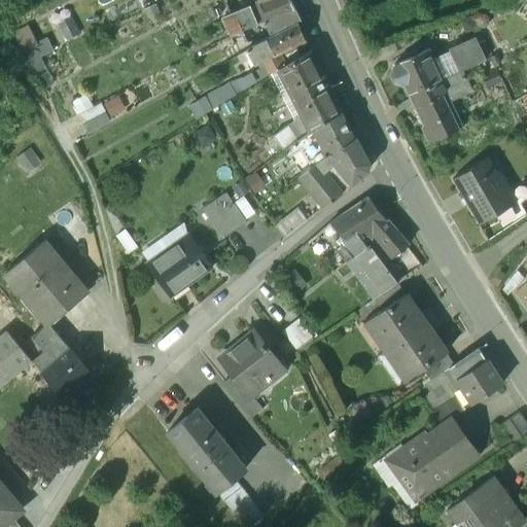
[(269,0),(260,3),(258,4),(267,23),(265,24),(272,37),(297,25),(301,23),(294,11),(289,0),(269,0)]
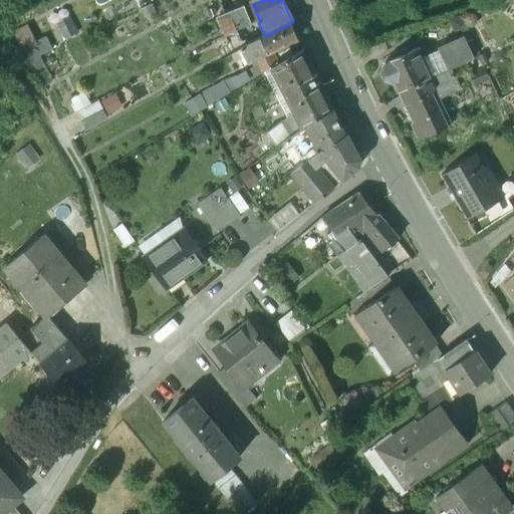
[(252,4),(244,8),(251,25),(258,23),(260,22),(252,4)]
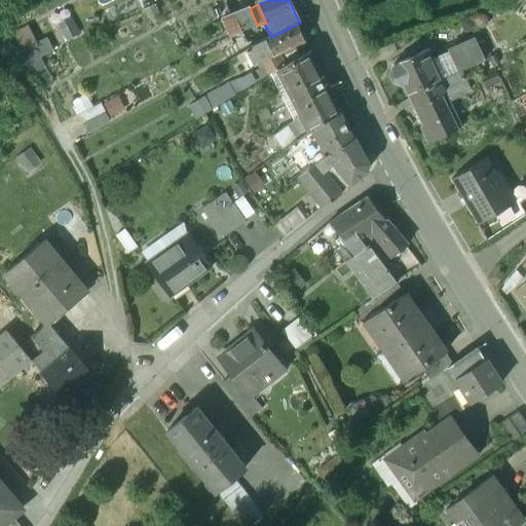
[(257,26),(250,8),(233,14),(240,33),(255,27),(257,26)]
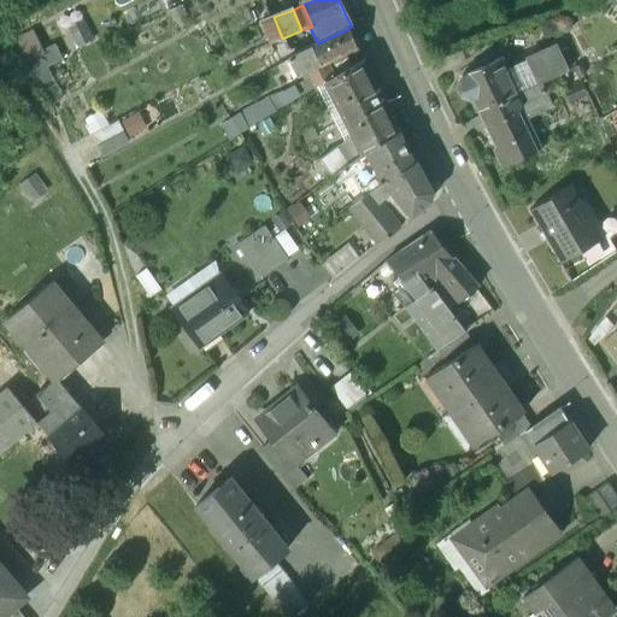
[(274,17),(264,21),(264,23),(260,24),(269,45),(282,39),(274,17)]
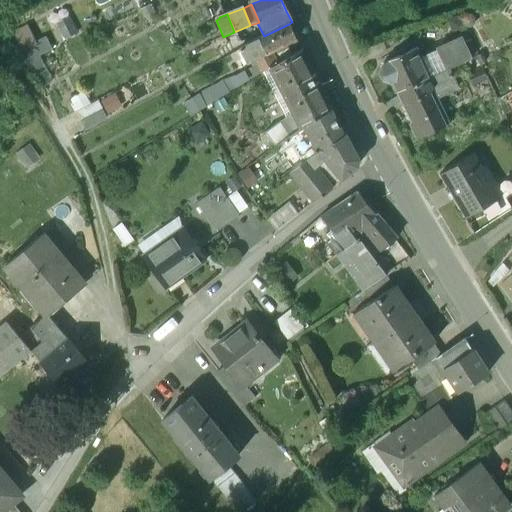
[(264,36),(248,44),(239,49),(248,66),(256,61),(257,61),(257,60),(270,54),(296,40),(289,24),(264,36)]
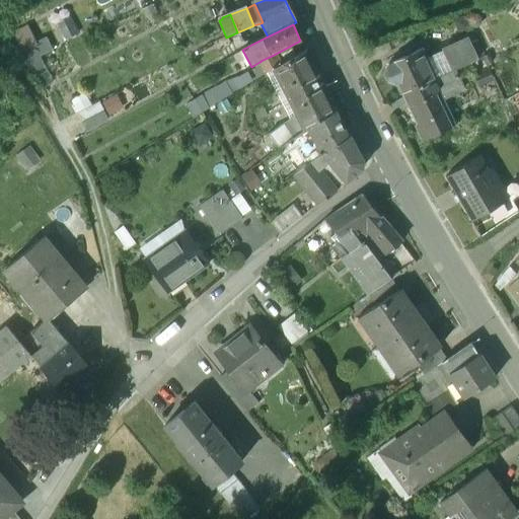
[(251,26),(237,32),(243,45),(257,39),(251,26)]
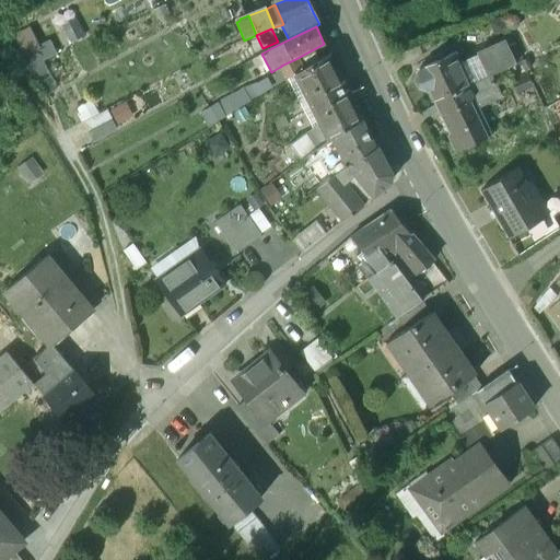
[(244,41),(230,47),(237,63),(257,53),(257,51),(263,48),(256,35),(244,41)]
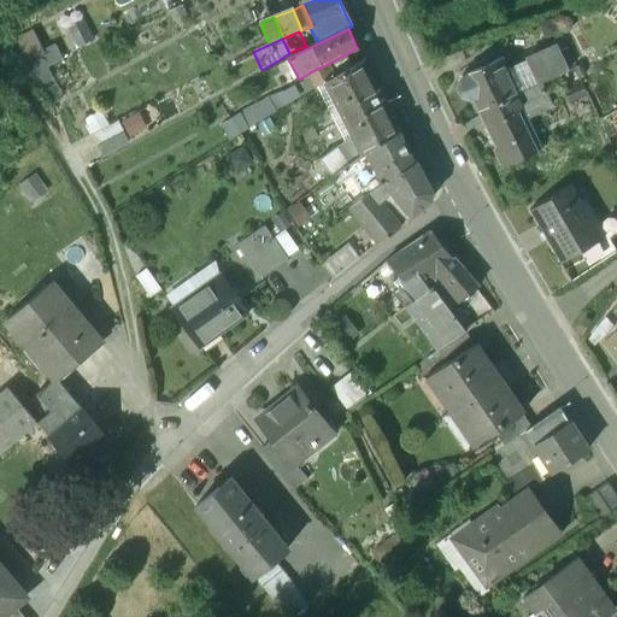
[(557,48),(529,62),(539,86),(568,72),(557,48)]
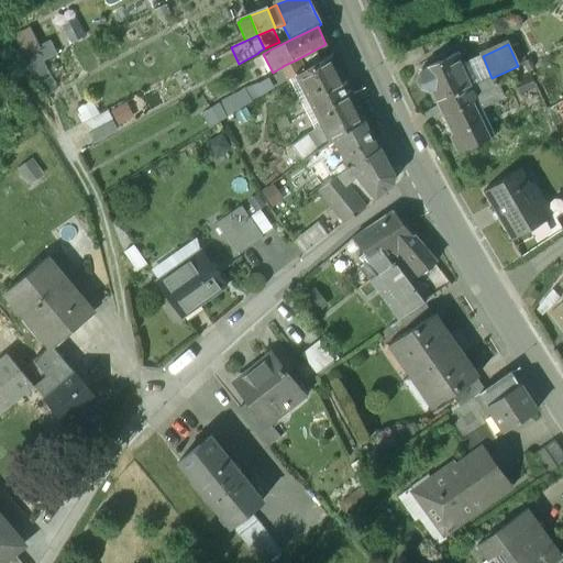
[(20,56),(42,94),(55,86),(34,48),(20,56)]
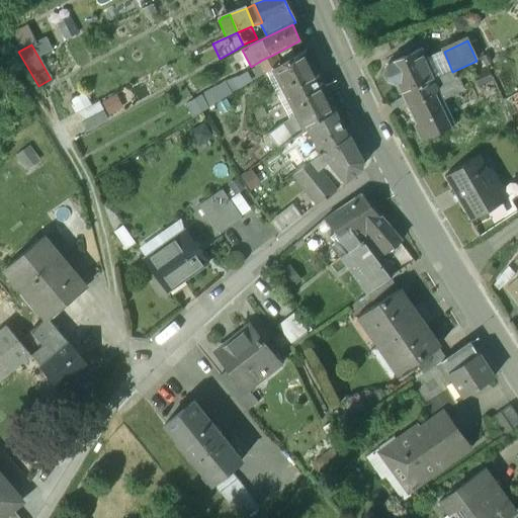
[(421,51),(387,65),(390,70),(395,80),(401,95),(403,95),(434,80),(421,51)]
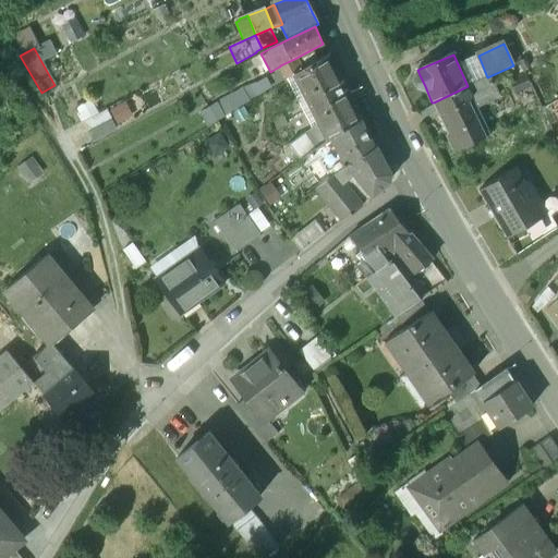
[(301,71),(293,75),(319,125),(327,142),(361,121),(327,56),(301,71)]
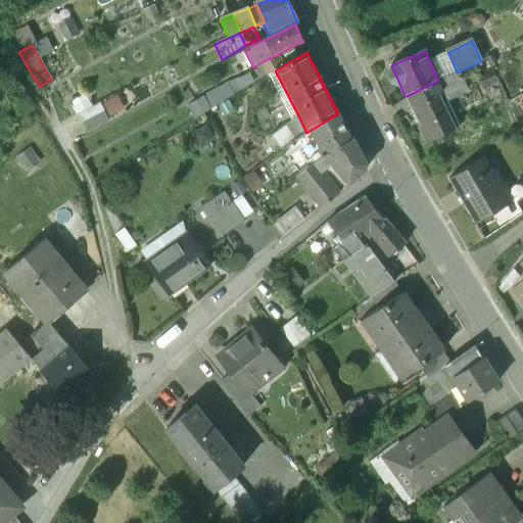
[(276,55),(263,61),(263,62),(262,62),(264,66),(251,74),(256,82),(275,70),(282,66),(276,55)]
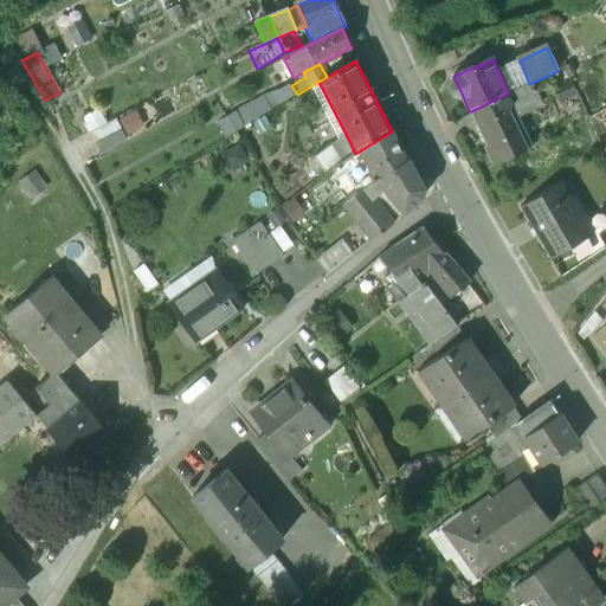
[(462,94),(456,82),(450,84),(447,90),(450,95),(455,96),(462,94)]
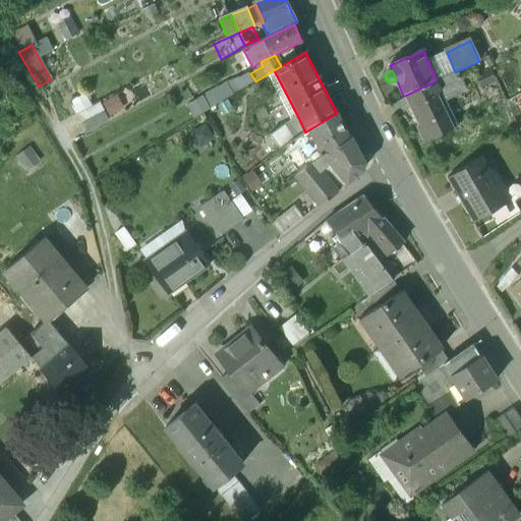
[(491,70),(476,77),(481,89),(497,81),(491,70)]
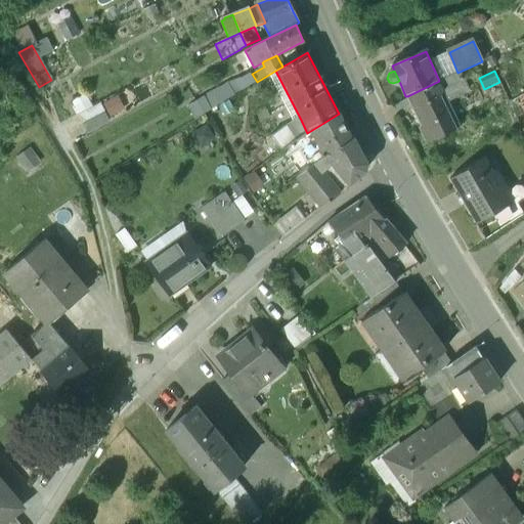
[(191,113),(255,85),(250,72),(185,98),(191,113)]
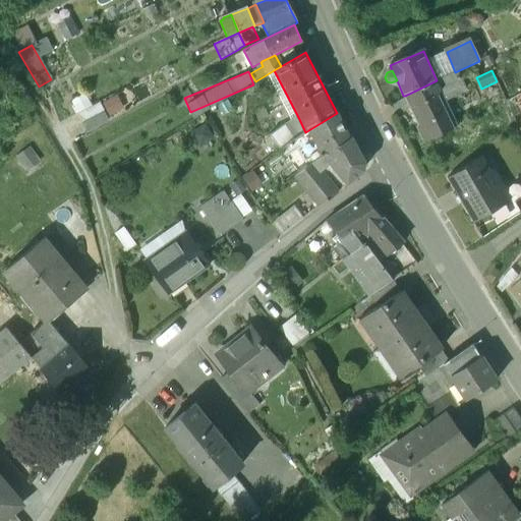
[(437,80),(405,96),(419,126),(418,126),(424,141),(451,130),(445,116),(447,115),(440,101),(446,99),(446,100),(463,90),(455,72),(437,80)]
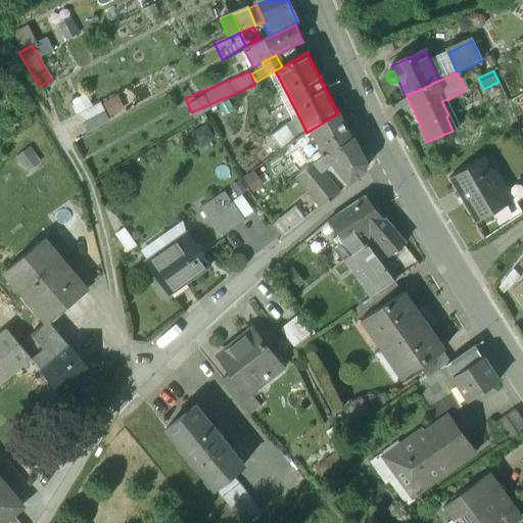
[(78,114),(84,127),(110,113),(104,101),(78,114)]
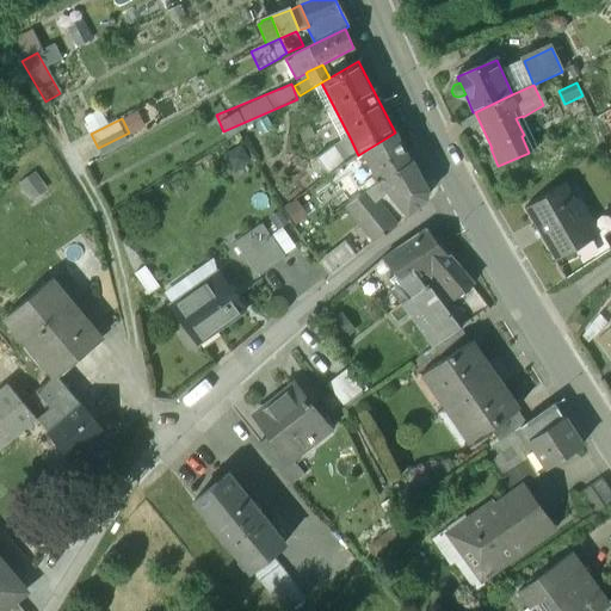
[(395,134),(359,156),(358,156),(329,177),(334,185),(347,176),(360,195),(366,190),(368,189),(411,162),(395,134)]
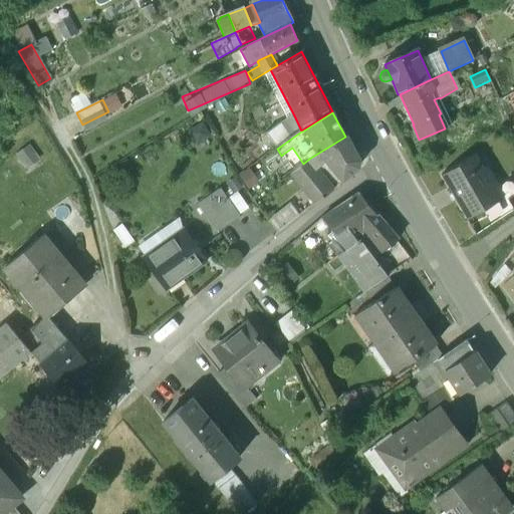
[(294,115),(266,134),(276,148),(301,131),(294,115)]
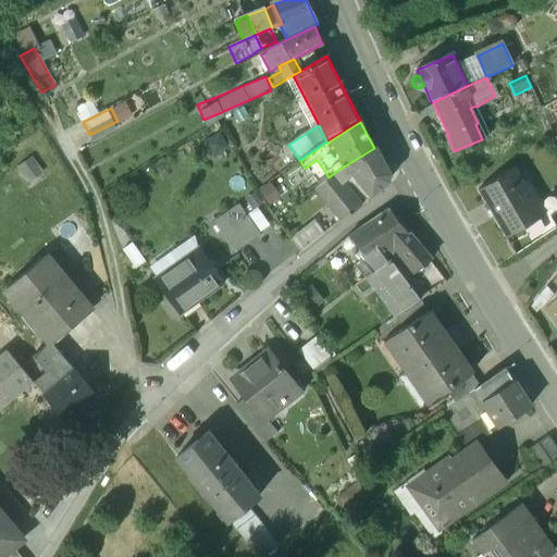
[(335,172),(334,173),(342,183),(354,173),(372,197),(388,183),(391,174),(376,147),(335,172)]
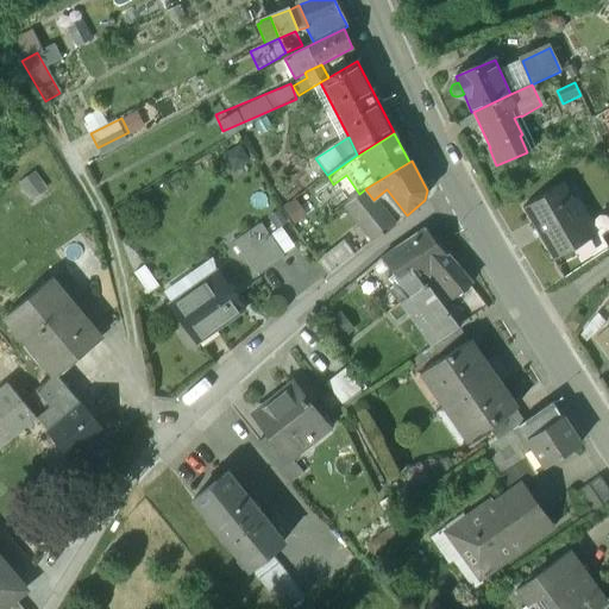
[(589,227),(572,200),(575,199),(565,184),(525,209),(556,261),(573,250),(597,237),(591,226),(589,227)]
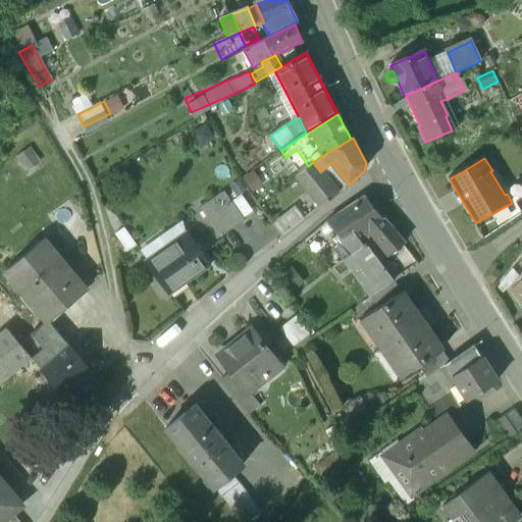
[(320,171),(313,162),(308,166),(296,175),(321,208),(338,194),(320,171)]
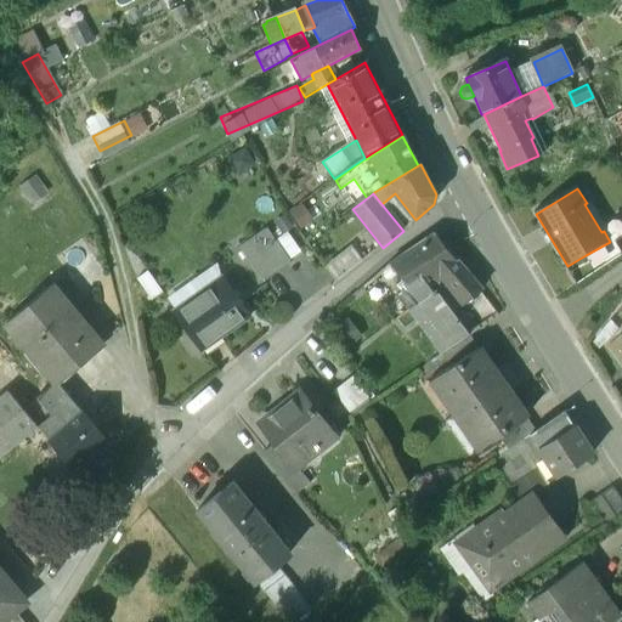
[(621,220),(604,231),(610,242),(611,244),(621,237),(621,220)]
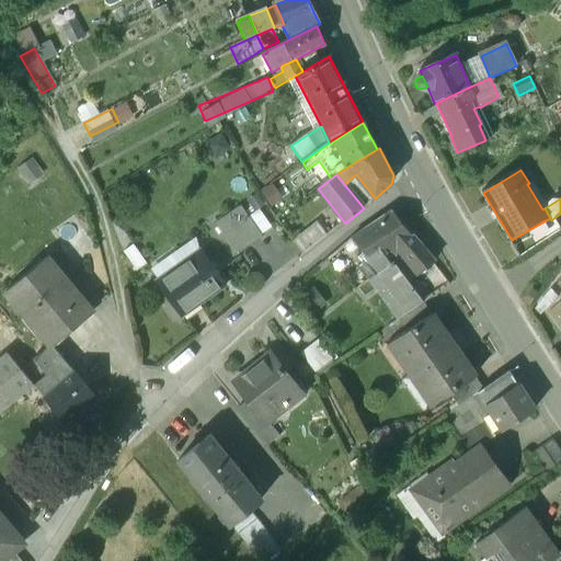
[(216,225),(235,254),(261,236),(241,207),(216,225)]
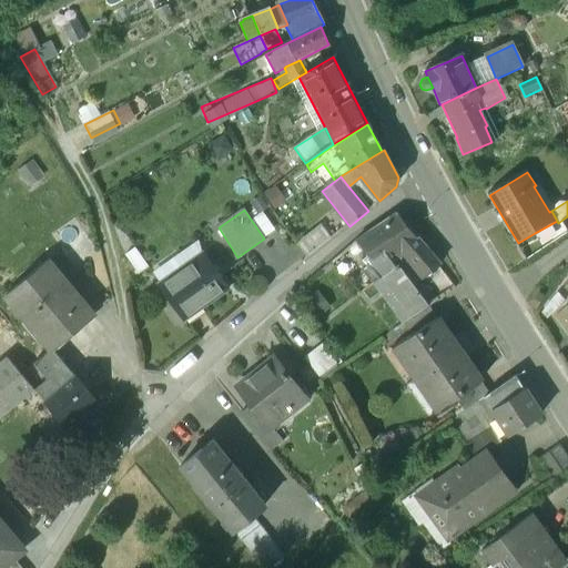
[(398,214),(369,232),(383,250),(381,251),(389,260),(392,257),(402,270),(413,261),(405,250),(418,240),(398,214)]
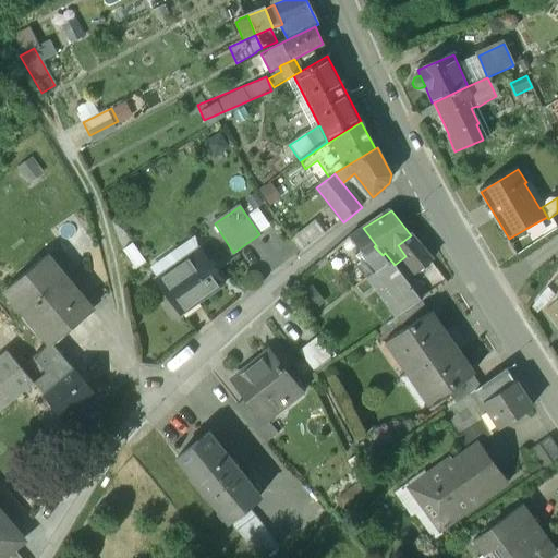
[(547,217),(525,229),(535,245),(556,231),(548,219),(547,217)]
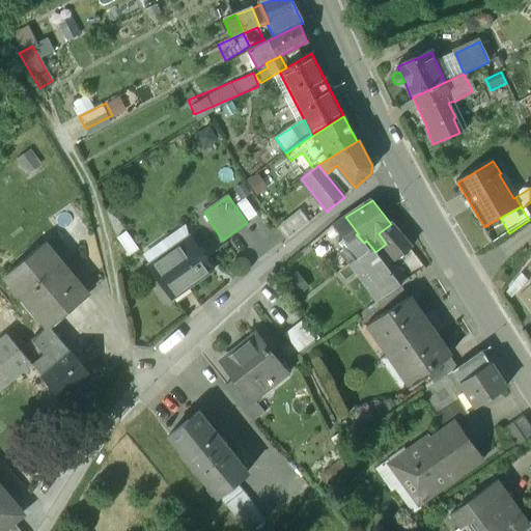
[(358,233),(345,217),(333,225),(344,240),(339,245),(344,251),(339,254),(350,266),(351,266),(357,274),(361,271),(382,300),(400,287),(375,252),(366,241),(364,243),(356,234),(358,233)]
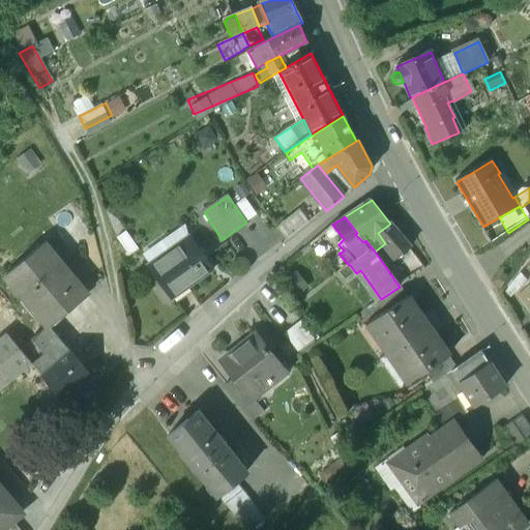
[(142,254),(150,265),(188,237),(190,219),(142,254)]
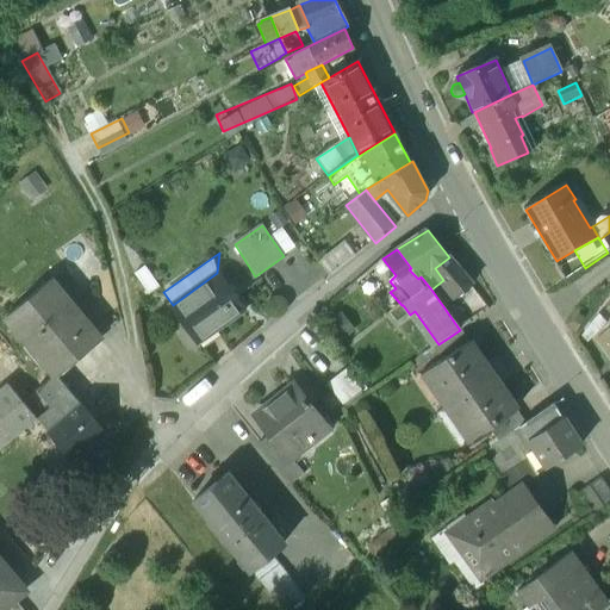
[(217,273),(173,305),(184,322),(181,323),(184,327),(185,325),(198,343),(244,311),(217,273)]
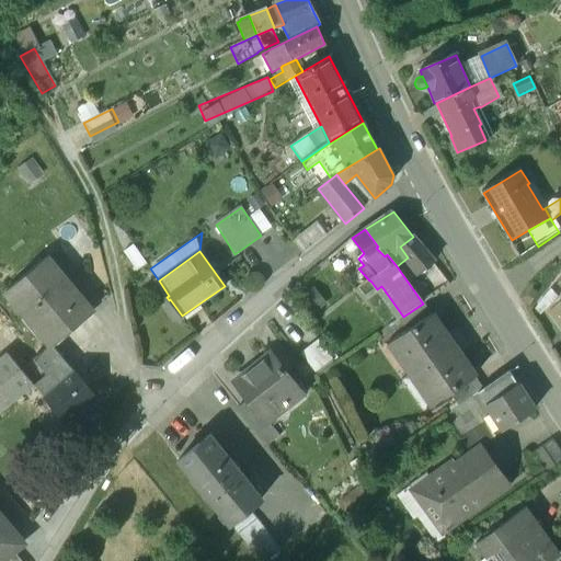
[(424,251),(411,263),(420,274),(433,262),(424,251)]
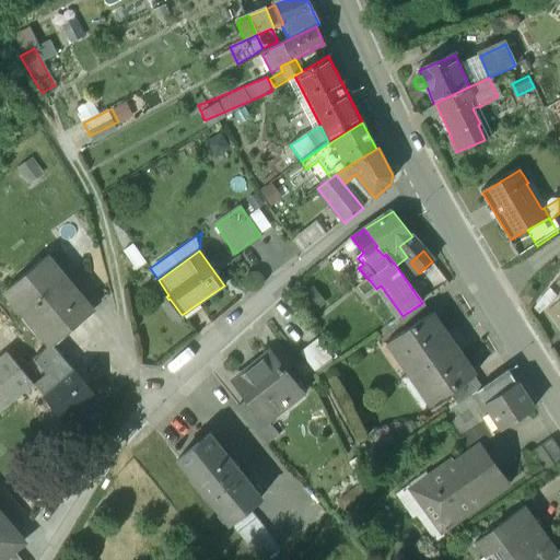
[(92,313),(45,257),(6,290),(50,343),(53,346),(92,313)]
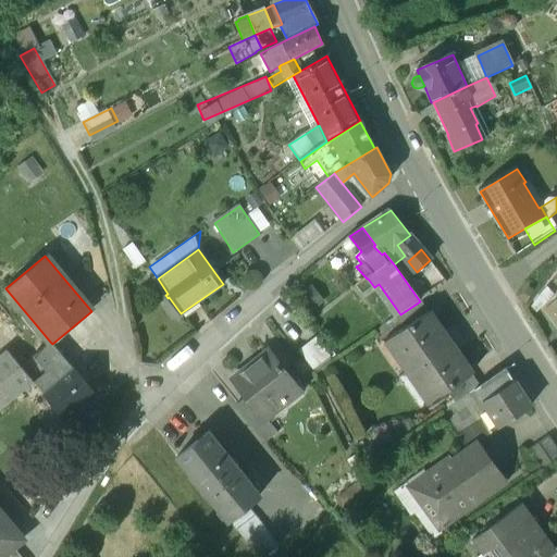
[(447,283),(430,260),(417,272),(433,293),(447,283)]
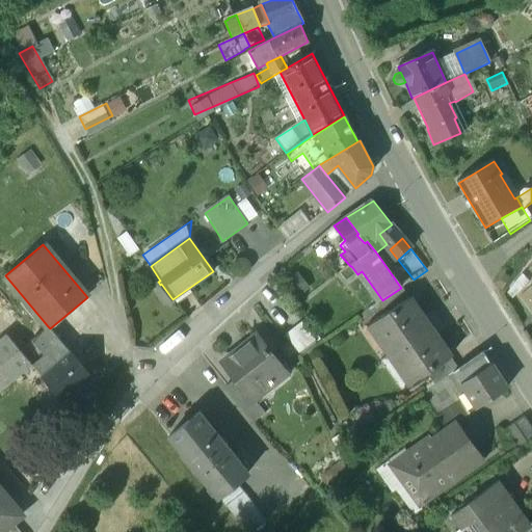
[(382,300),(378,303),(387,316),(410,300),(401,288),(382,300)]
